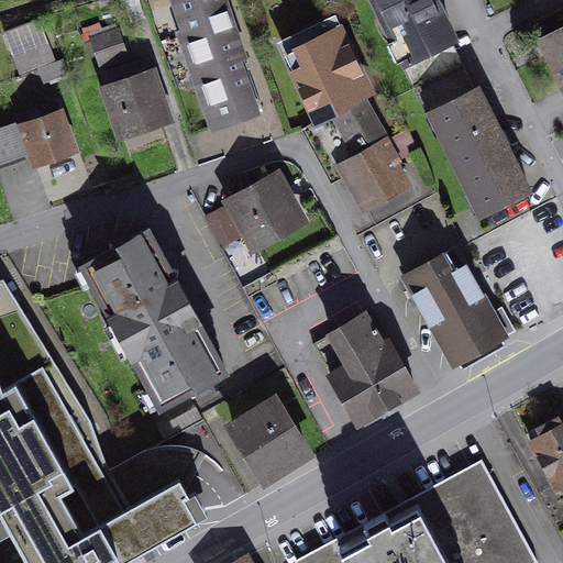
[(217,0),(177,0),(187,35),(183,36),(214,127),(262,109),(224,22),(217,0)]
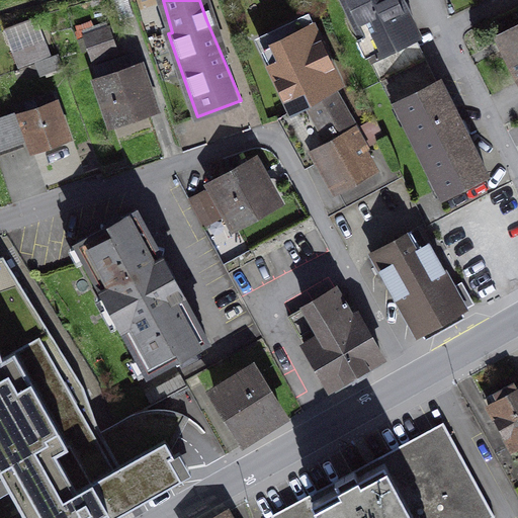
[(399,0),(346,0),(374,57),(410,39),(417,35),(399,0)]
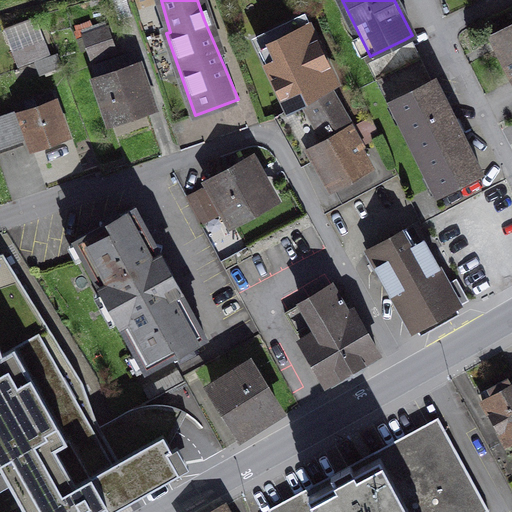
[(37,17),(4,28),(18,68),(41,60),(50,57),(37,17)]
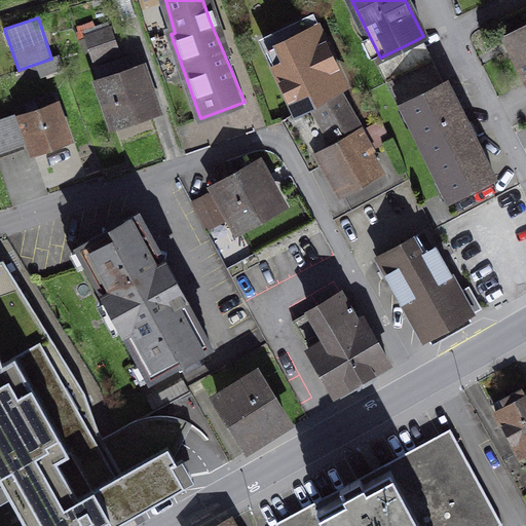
[(285,121),(311,171),(325,163),(341,192),(377,174),(367,153),(390,139),(381,121),(362,134),(338,90),(345,85),(312,17),(263,41),(298,114),(285,121)]
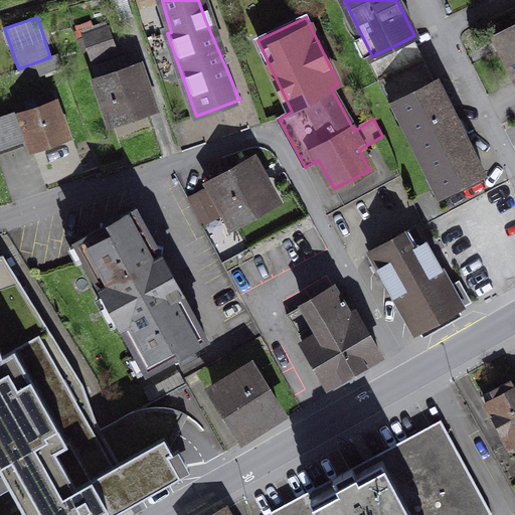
[(109,28),(83,37),(93,62),(117,54),(109,28)]
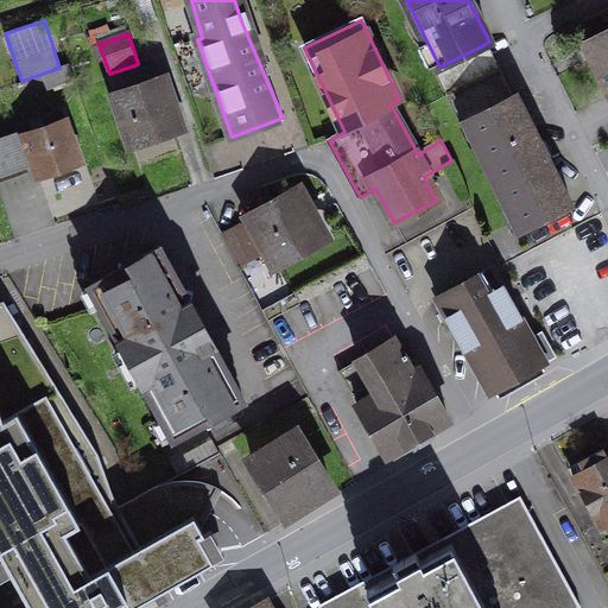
[(607,36),(588,46),(607,86),(607,36)]
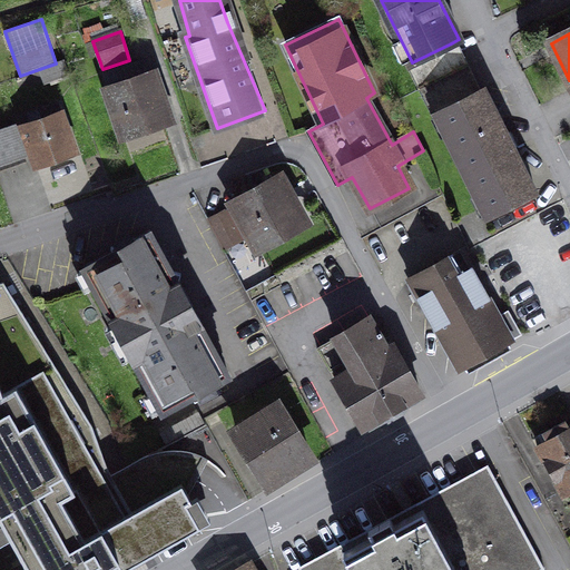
[(431,99),(438,115),(475,95),(451,43),(412,62),(419,75),(431,69),(442,94),(431,99)]
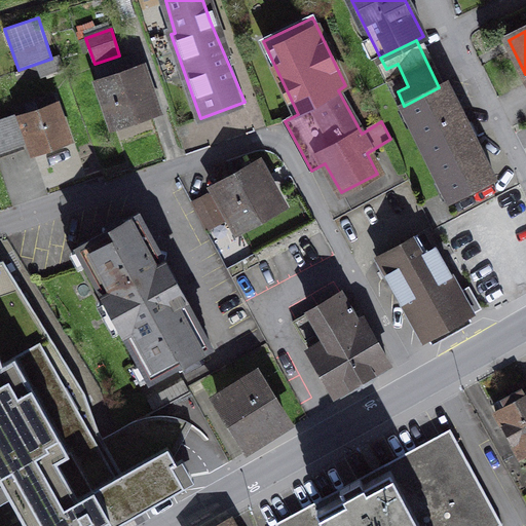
[(51,59),(42,62),(47,74),(66,67),(61,54),(51,59)]
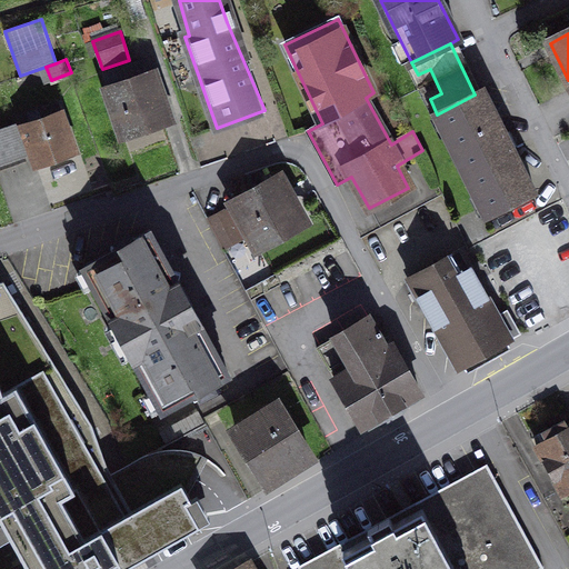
[(125,133),(167,119),(147,59),(105,75),(125,133)]
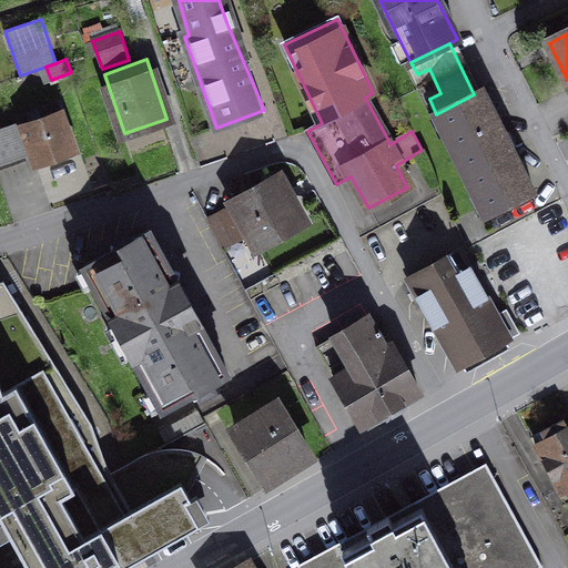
[(474,94),(436,114),(487,216),(534,193),(483,91),(474,94)]
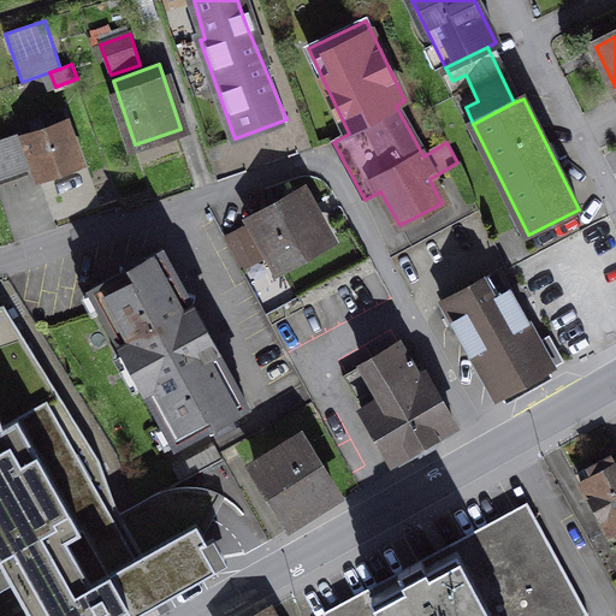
[(34,136),(25,138),(34,163),(40,178),(81,164),(63,114),(30,125),(34,136)]
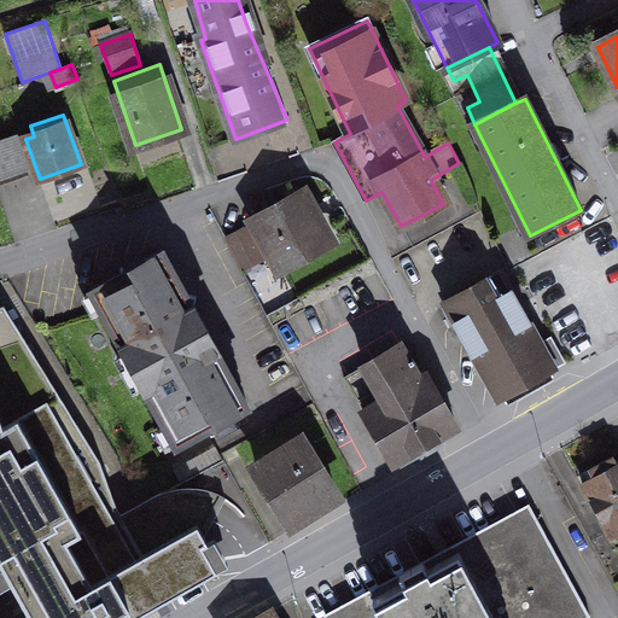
[(17,136),(0,143),(0,180),(29,170),(28,164),(34,163),(25,139),(18,143),(17,136)]
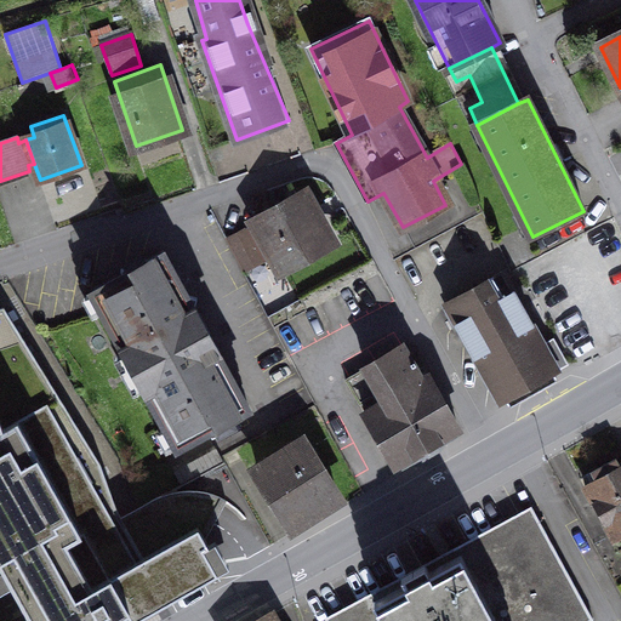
[(305,198),(257,224),(281,269),(329,243),(305,198)]
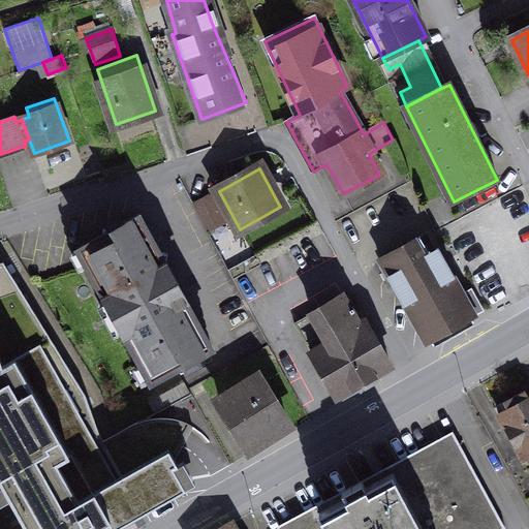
[(223,223),(209,196),(195,203),(210,230),(223,223)]
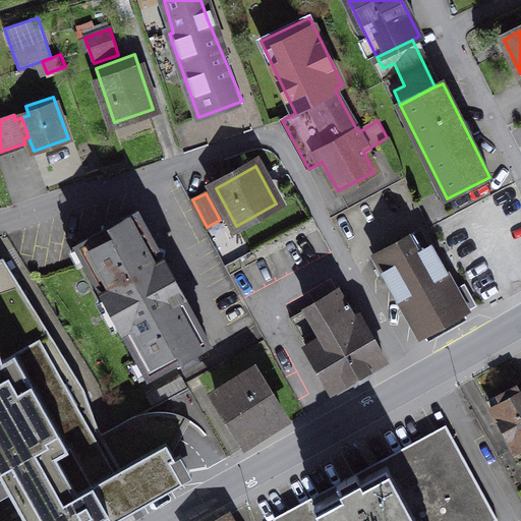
[(137,214),(78,246),(150,375),(209,343),(137,214)]
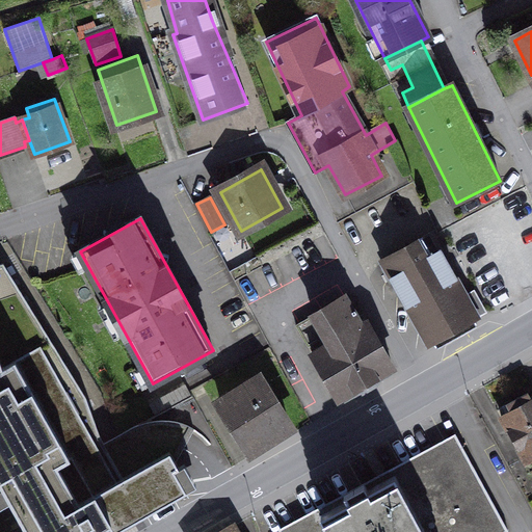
[(423,238),(382,261),(429,345),(478,317),(441,250),(432,255),(423,238)]
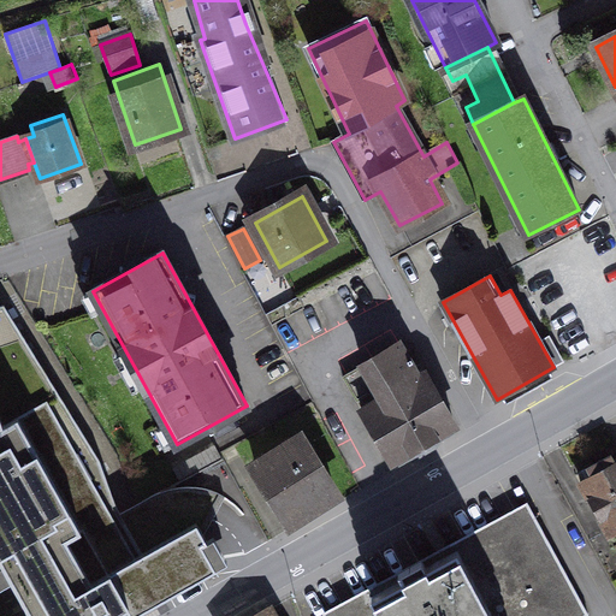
[(100,465),(5,308),(0,309),(0,615),(107,615),(110,615),(126,605),(132,615),(217,568),(201,539),(214,515),(225,498),(208,491),(190,487),(170,489),(152,496),(120,515),(100,465)]
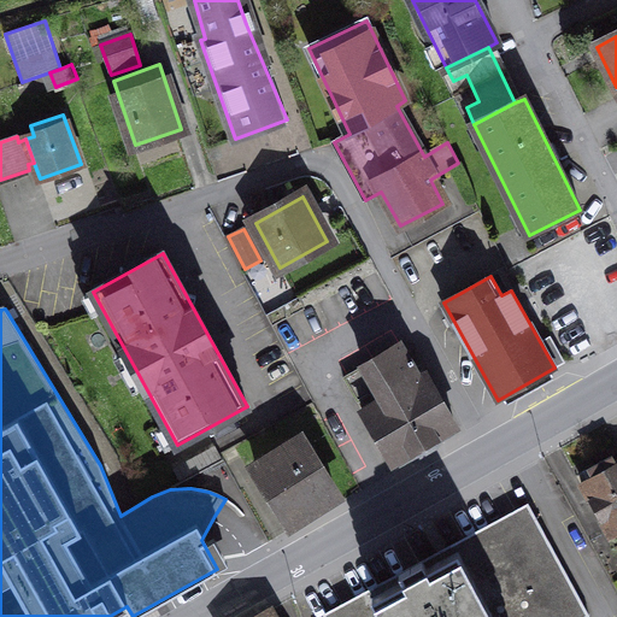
[(400,346),(344,378),(393,465),(457,428),(427,375),(419,378),(400,346)]
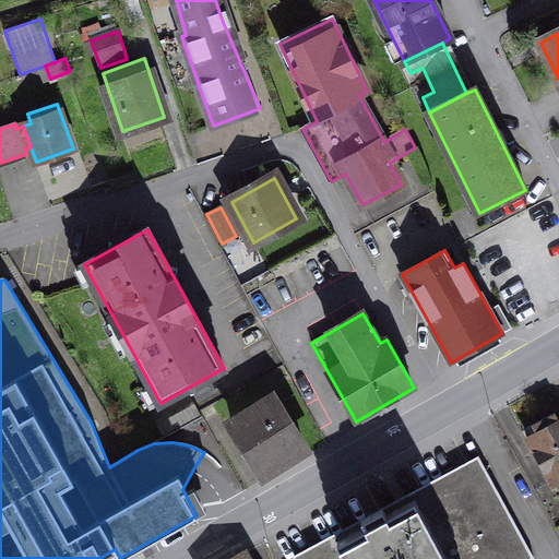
[(272,397),(232,421),(264,476),(305,451),(272,397)]
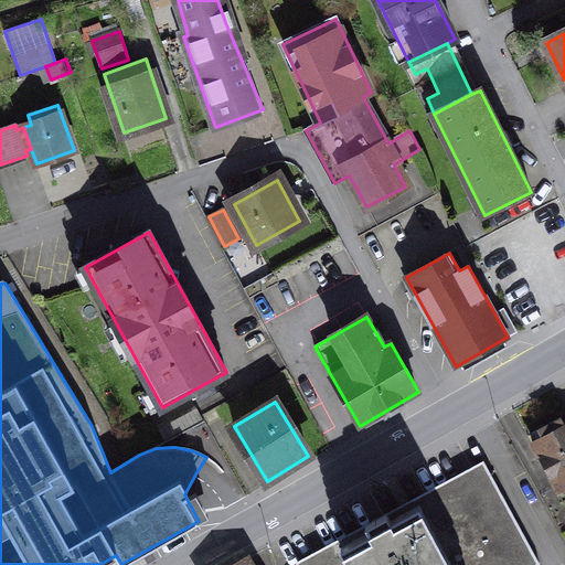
[(544,437),(533,444),(560,492),(564,488),(564,424),(561,417),(540,429),(544,437)]
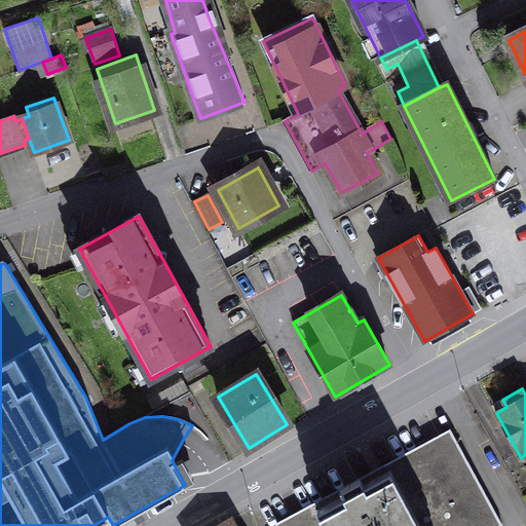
[(455,437),(288,525),(501,525),(502,525),(455,437)]
